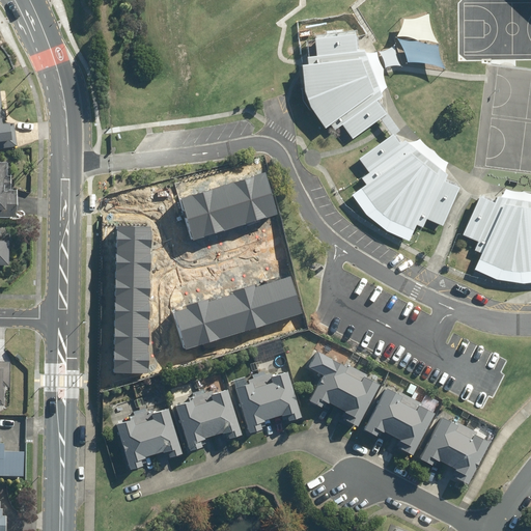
[(509,8),(441,5),(440,32),(508,35),(509,8)]
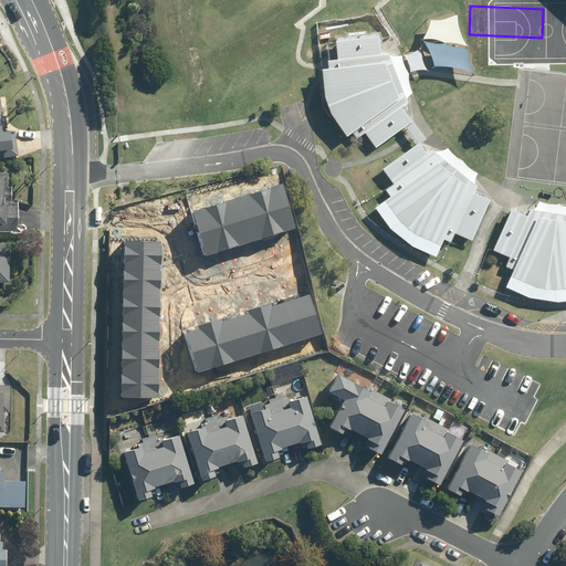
[(366,132),(376,146),(413,119),(402,105),(409,101),(389,50),(380,51),(379,33),(336,37),(336,41),(326,41),(328,64),(323,65),(325,92),(332,111),(348,135),(354,132),(357,137),(366,132)]
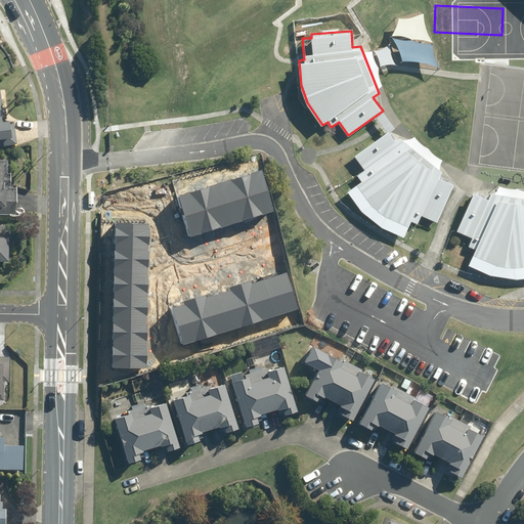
[(0,145),(17,143),(14,120),(11,121),(10,118),(7,118),(6,104),(3,104),(0,84),(0,145)]
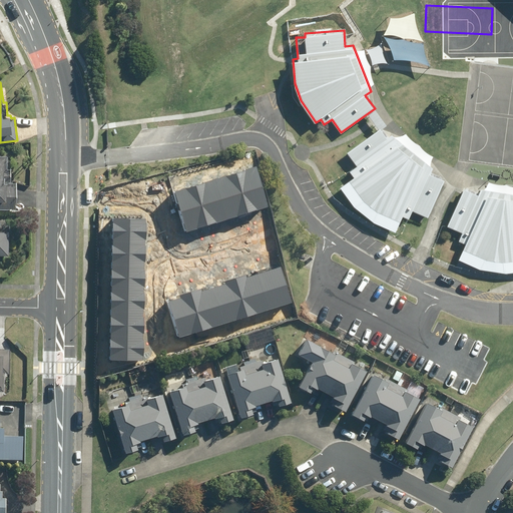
[(388,136),(381,127),(347,151),(358,165),(350,170),(354,176),(350,179),(365,199),(381,212),(400,220),(403,215),(409,218),(413,210),(428,217),(446,179),(431,172),(434,166),(392,133),(388,136)]
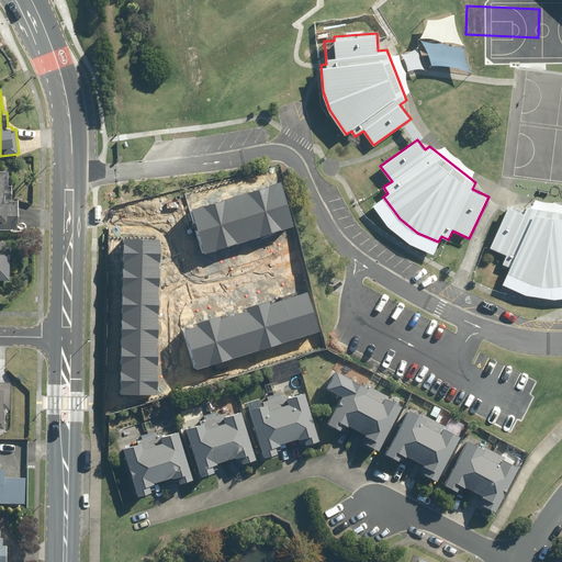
[(0,227),(17,228),(18,201),(11,200),(12,184),(7,184),(8,170),(0,170),(0,227)]
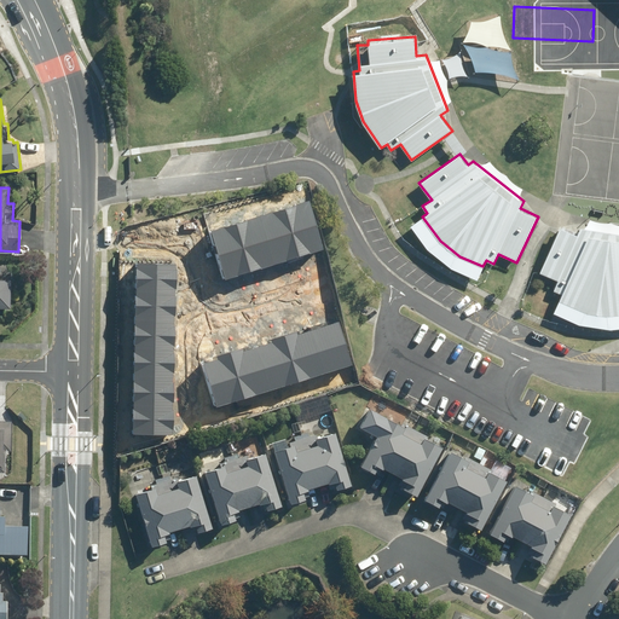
[(207,227),(221,277),(317,248),(302,198),(207,227)]
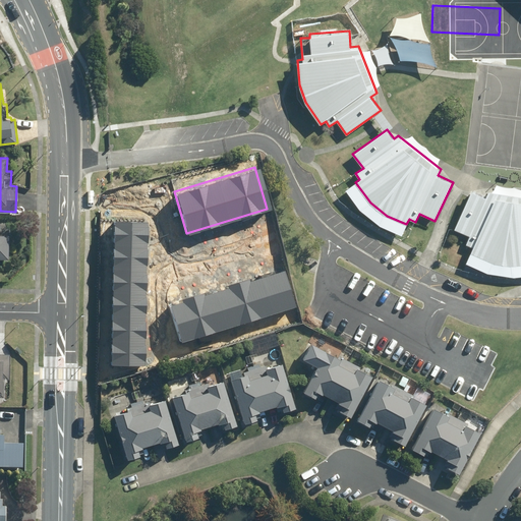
[(486,198),(471,191),(455,229),(470,235),(466,244),(473,247),(471,252),(496,263),(512,265),(520,264),(520,195),(489,191),(486,198)]
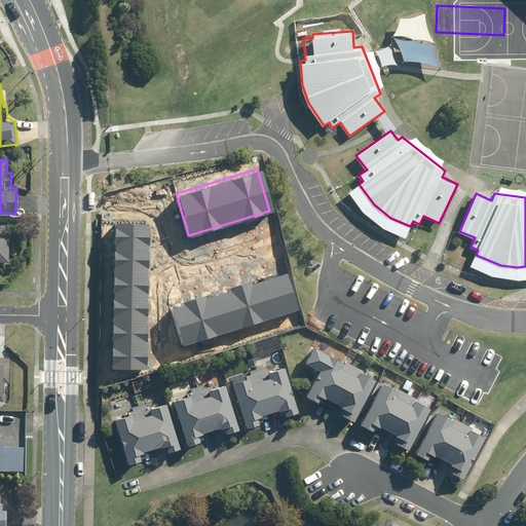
[(146,253),(146,223),(113,223),(112,252),(146,253)]
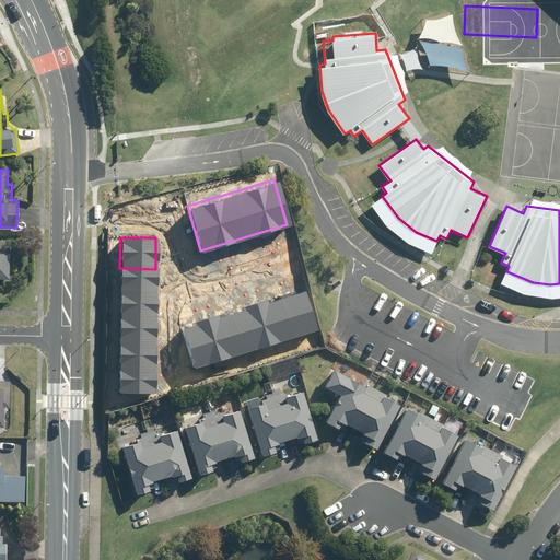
[(0,278),(10,279),(10,253),(0,252),(0,278)]
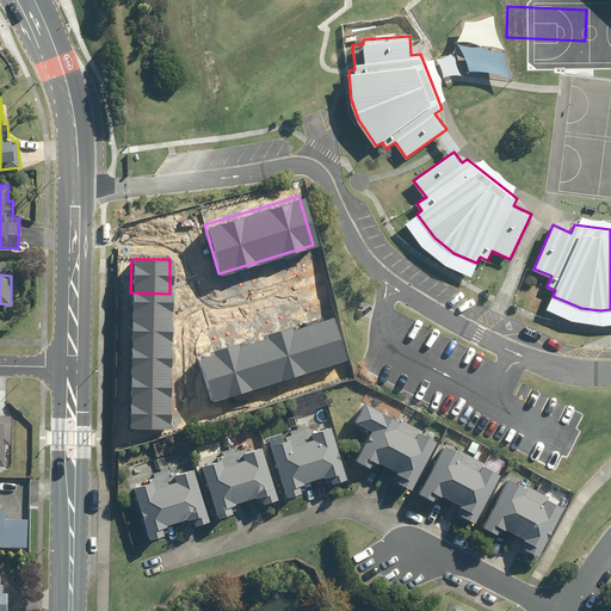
[(168,327),(170,294),(130,292),(130,326),(168,327)]
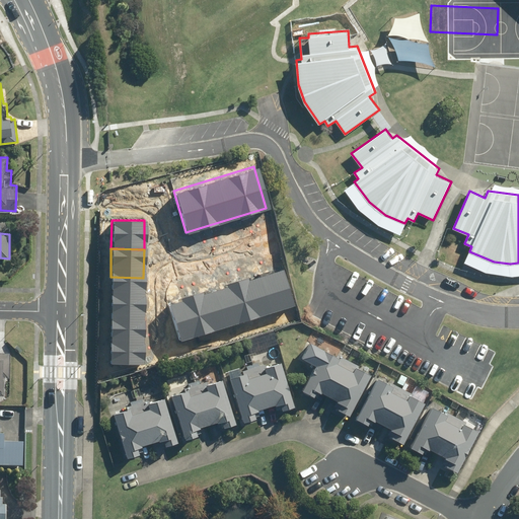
[(160,303),(172,344),(294,306),(281,266),(160,303)]
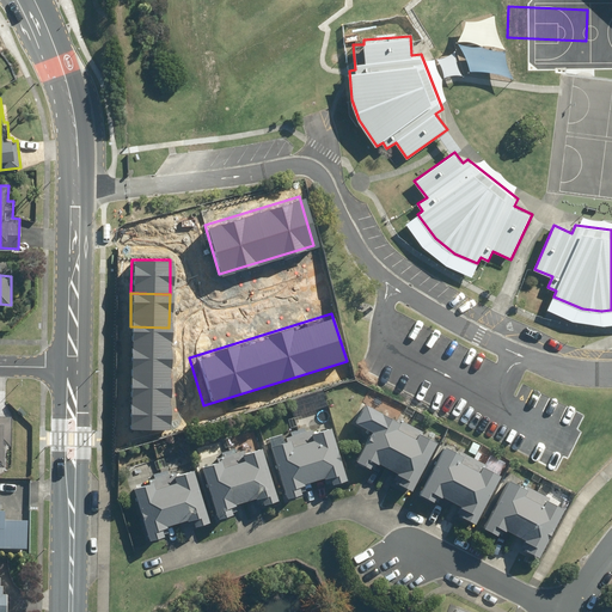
[(169,361),(169,328),(130,326),(129,361),(169,361)]
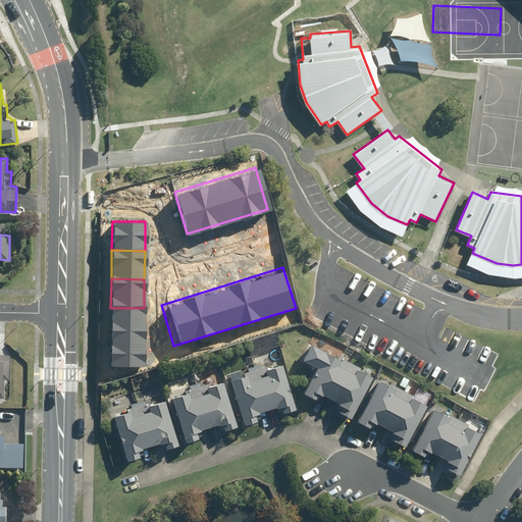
[(143,336),(144,308),(110,308),(110,336),(143,336)]
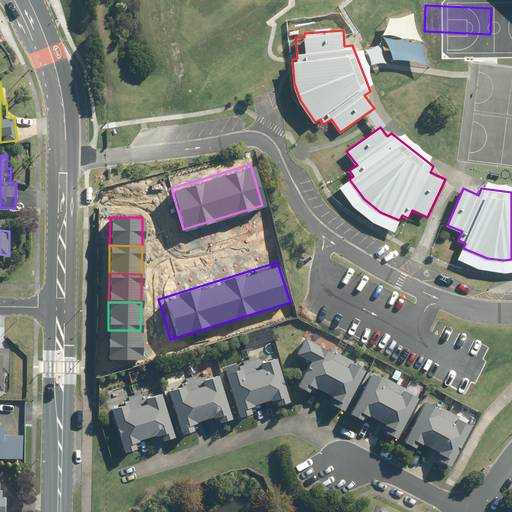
[(140,359),(140,330),(108,330),(107,358),(140,359)]
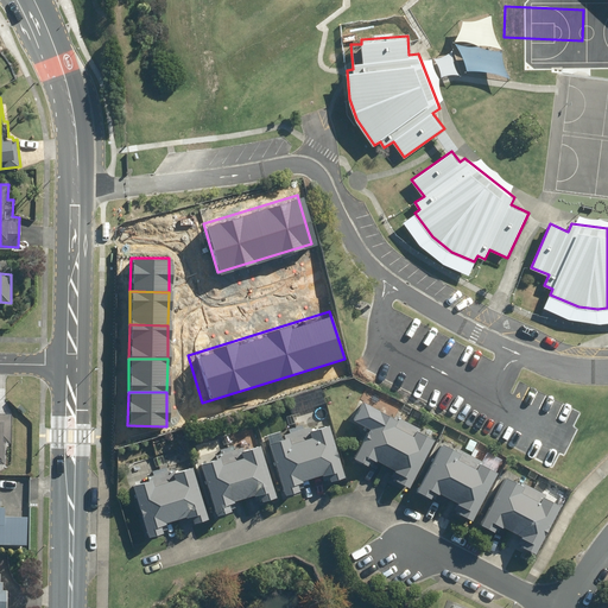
[(396,416),(380,409),(355,456),(369,463),(373,457),(378,460),(378,458),(396,468),(392,475),(411,486),(436,438),(419,429),(420,428),(397,415),(396,416)]
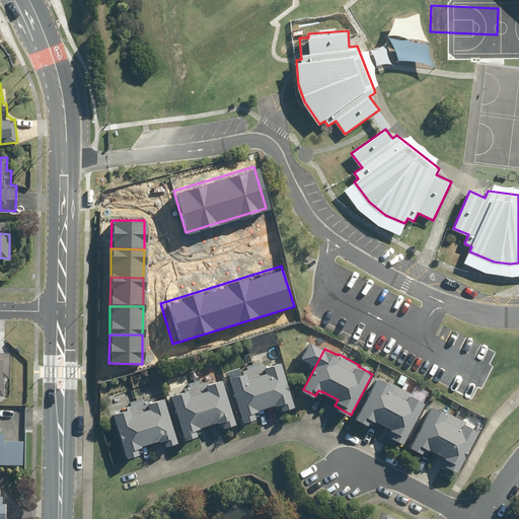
[(9,378),(9,353),(0,352),(0,395),(5,395),(5,377),(9,378)]
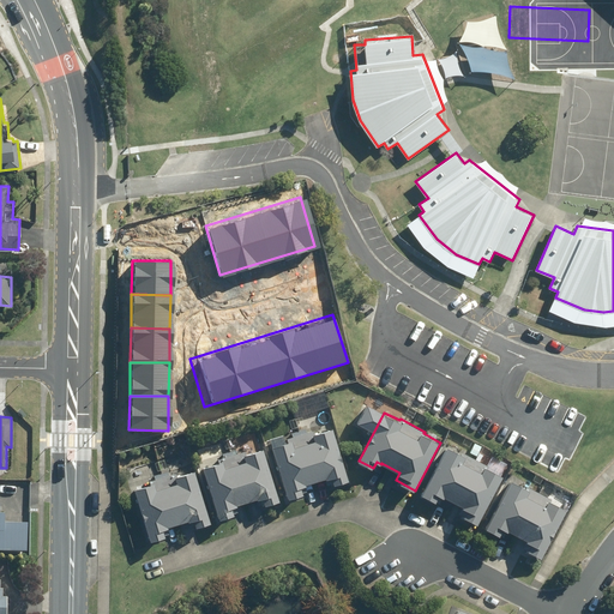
[(289,441),(274,446),(289,498),(305,493),(302,486),(307,485),(307,482),(327,477),(329,479),(332,477),(335,483),(350,480),(335,427),(315,432),(314,429),(306,432),(306,428),(293,432),(293,435),(288,438),(289,441)]
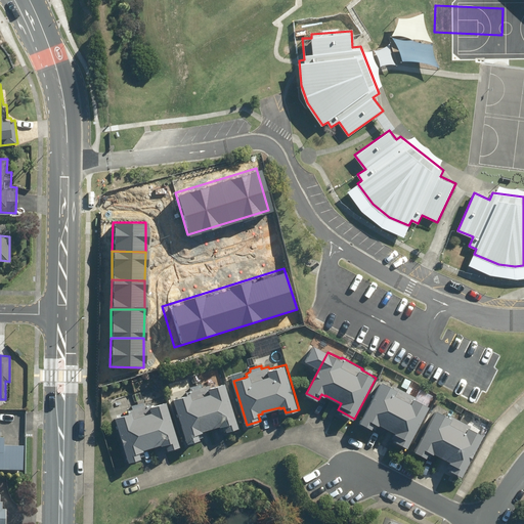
[(398,388),(383,380),(361,422),(373,428),(376,423),(380,425),(381,423),(396,431),(392,438),(408,447),(430,405),(415,397),(416,396),(398,387),(398,388)]
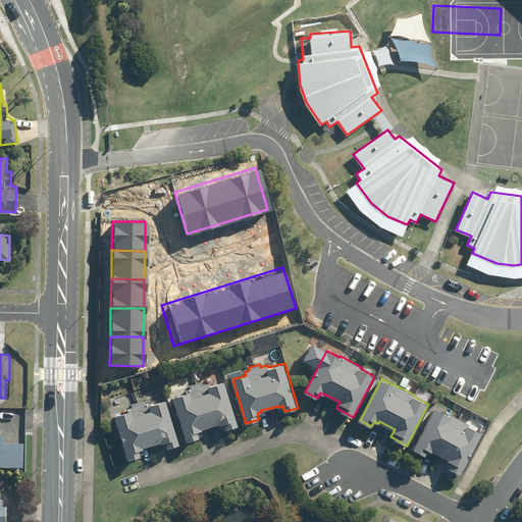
[(187,393),(173,397),(188,440),(200,436),(198,430),(202,429),(202,428),(219,422),(219,424),(224,422),(226,429),(239,425),(224,380),(209,385),(208,383),(203,384),(202,381),(190,385),(191,387),(186,389),(187,393)]
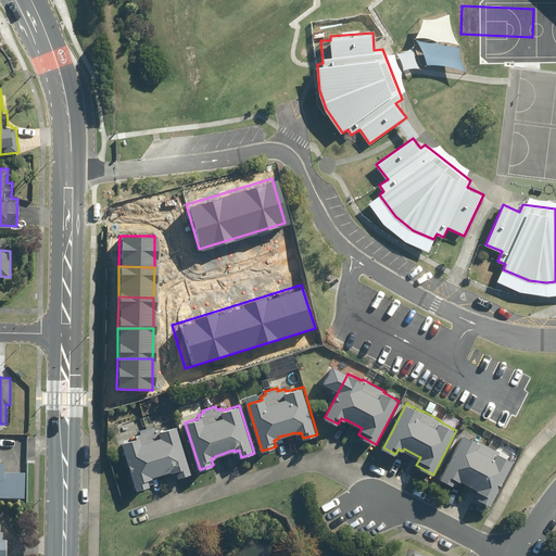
[(138,437),(122,442),(136,490),(151,485),(149,478),(153,477),(152,476),(171,470),(172,471),(176,470),(178,477),(191,472),(177,426),(161,430),(160,428),(153,429),(152,427),(140,430),(140,433),(137,434),(138,437)]
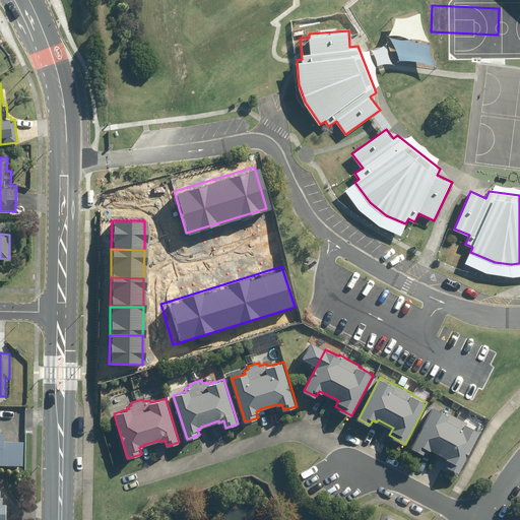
[(447,413),(435,406),(412,447),(424,453),(427,448),(431,450),(432,449),(446,457),(443,463),(459,472),(481,432),(467,425),(468,423),(447,411),(447,413)]
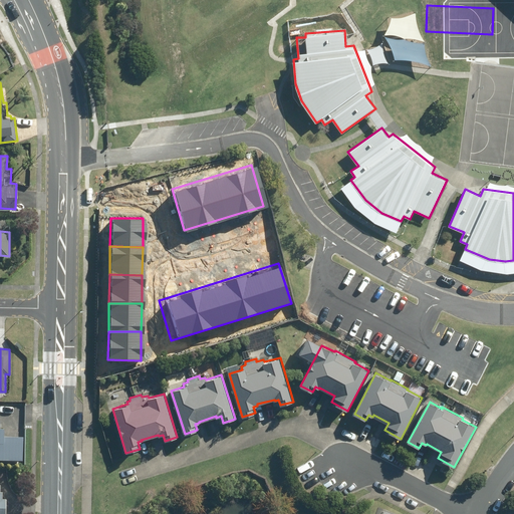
[(0,426),(0,459),(22,460),(23,436),(4,436),(4,427),(0,426)]
